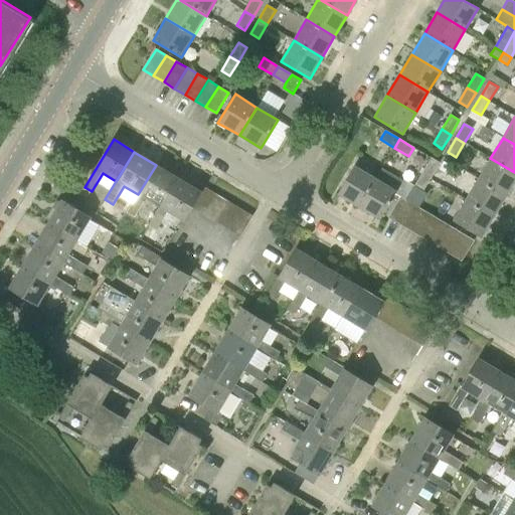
[(423,172),(432,177),(441,163),(432,158),(423,172)]
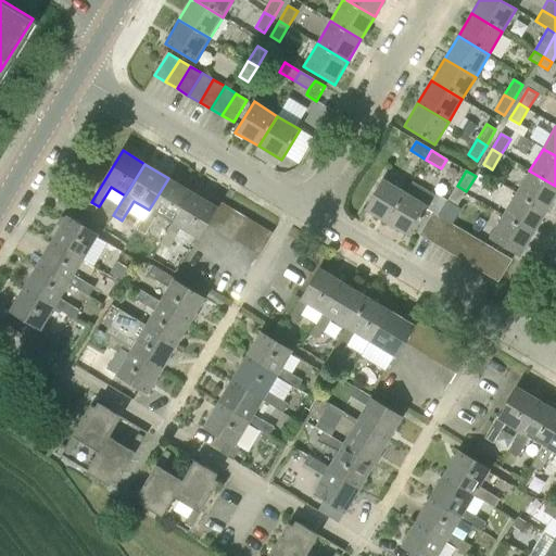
[(516,193),(546,212),(555,196),(555,186),(529,171),(516,193)]
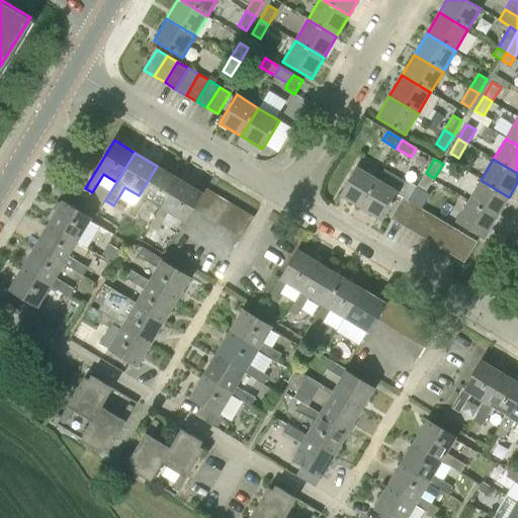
[(157,166),(139,195),(161,208),(178,179),(157,166)]
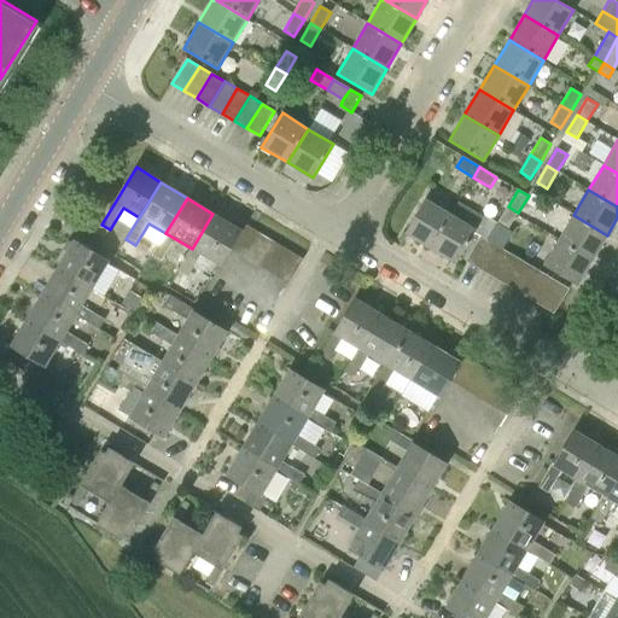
[(404,233),(431,248),(452,214),(425,198),(404,233)]
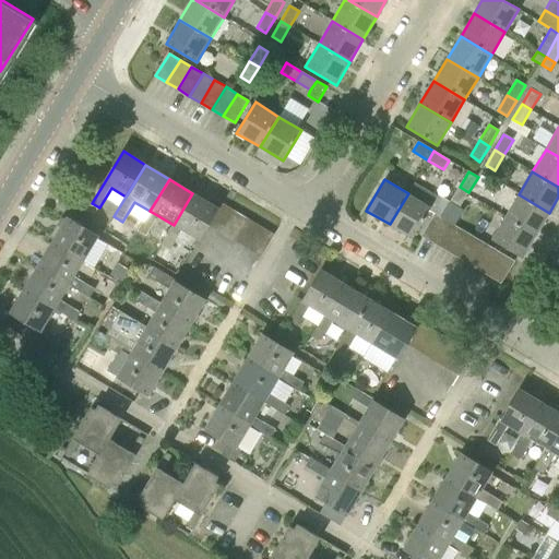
[(408,193),(390,224),(413,238),(431,207),(430,207),(439,194),(417,181),(409,194),(408,193)]
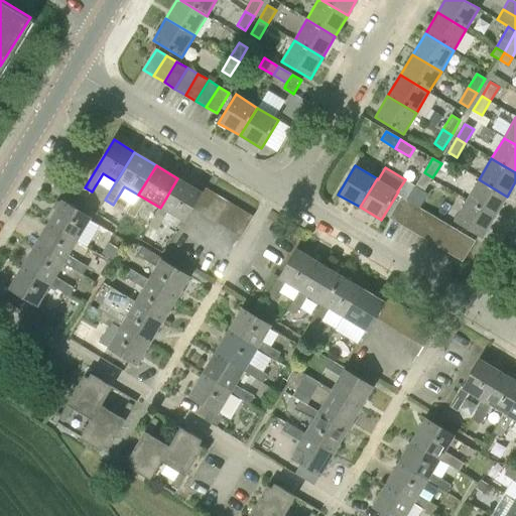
[(415,186),(424,191),(432,177),(424,172),(415,186)]
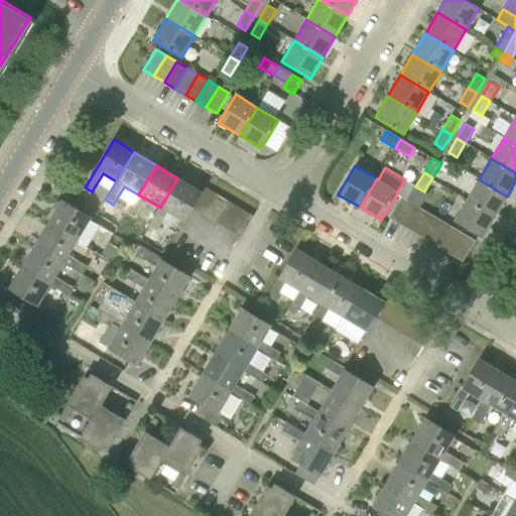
[(177,178),(160,208),(183,222),(192,208),(206,216),(217,196),(205,188),(202,192),(177,178)]
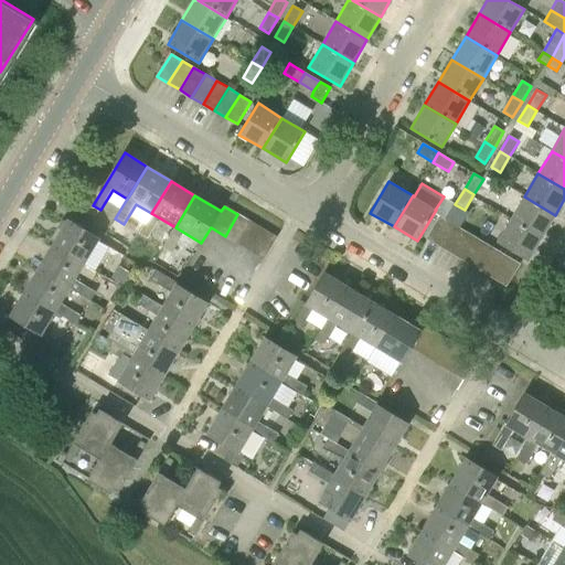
[(511,220),(542,238),(555,215),(524,196),(511,220)]
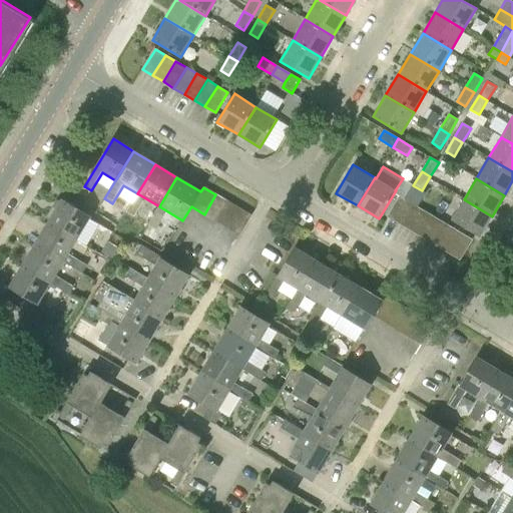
[(204,214),(216,221),(227,201),(215,194),(204,214)]
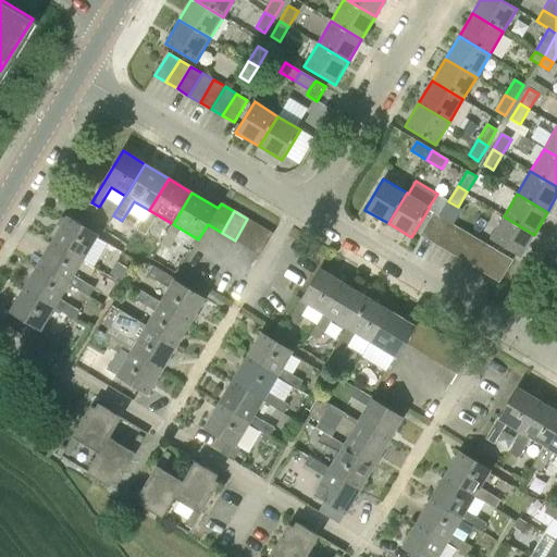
[(420,235),(431,242),(445,220),(433,212),(420,235)]
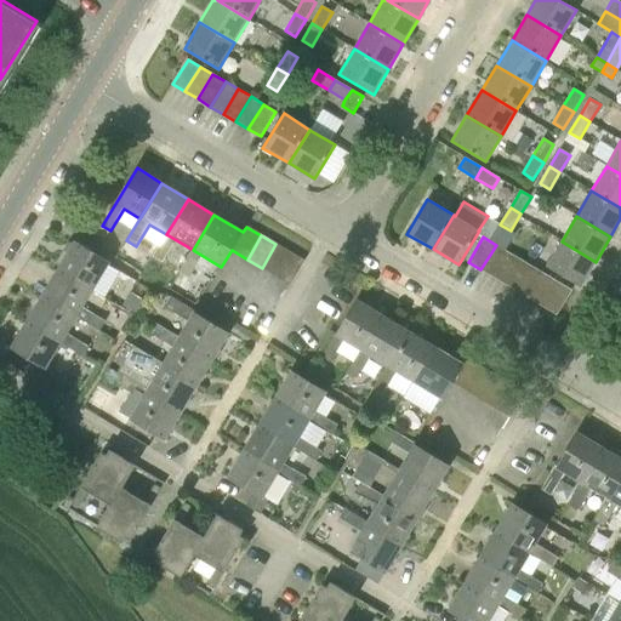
[(57,271),(92,291),(109,262),(75,241),(57,271)]
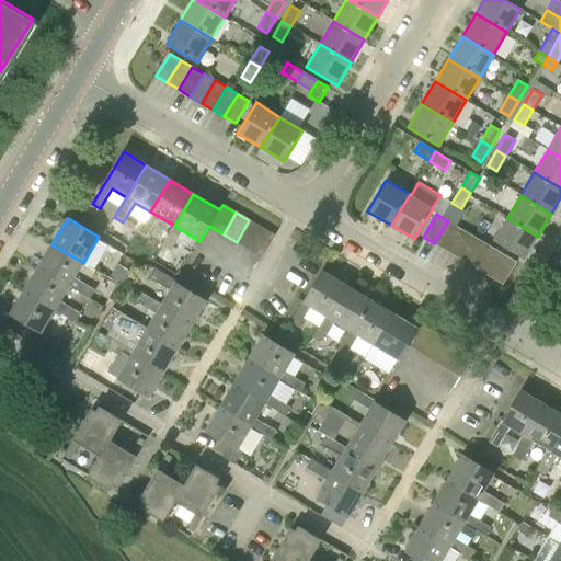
[(142,225),(138,231),(147,237),(155,224),(146,218),(142,225)]
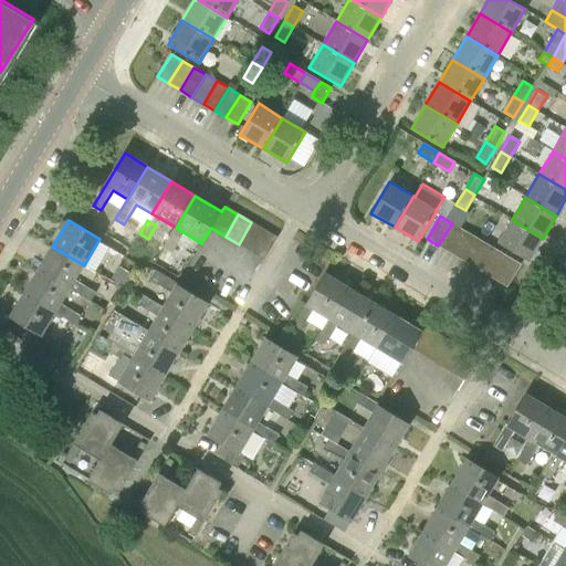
[(543,239),(512,220),(498,242),(530,262),(543,239)]
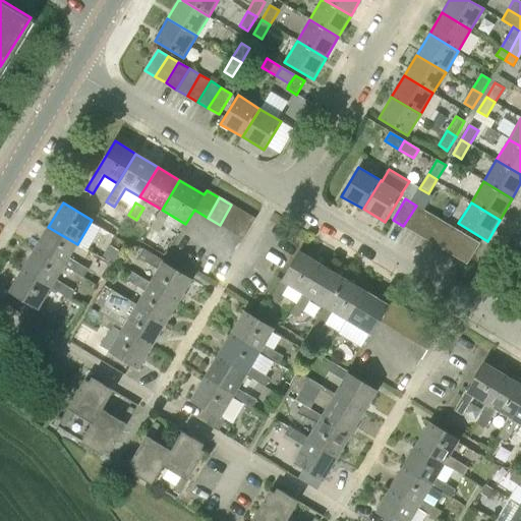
[(220,225),(231,232),(243,212),(231,205),(220,225)]
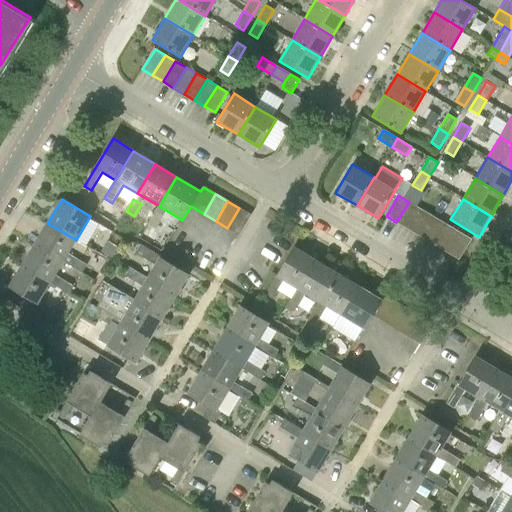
[(396,222),(407,229),(419,208),(409,202),(396,222)]
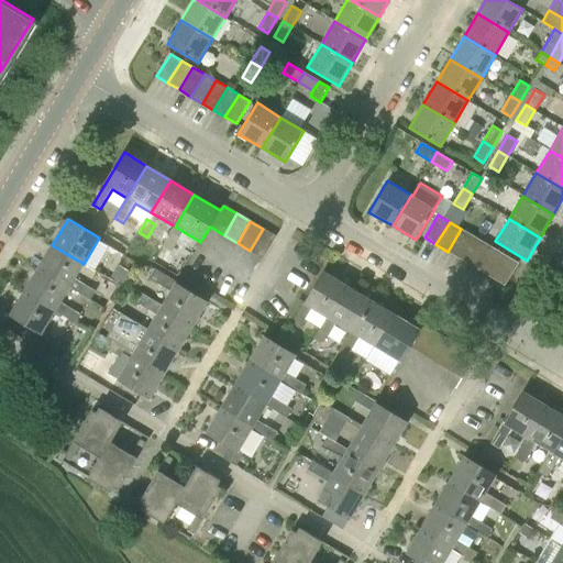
[(250,251),(263,258),(276,236),(263,229),(250,251)]
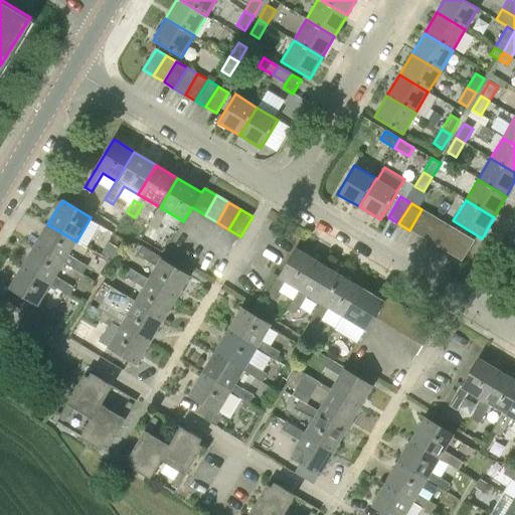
[(409,230),(419,236),(432,215),(421,209),(409,230)]
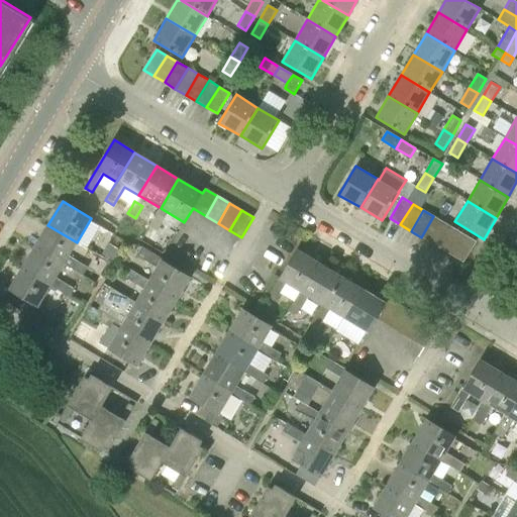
[(149,226),(158,231),(165,219),(157,214),(149,226)]
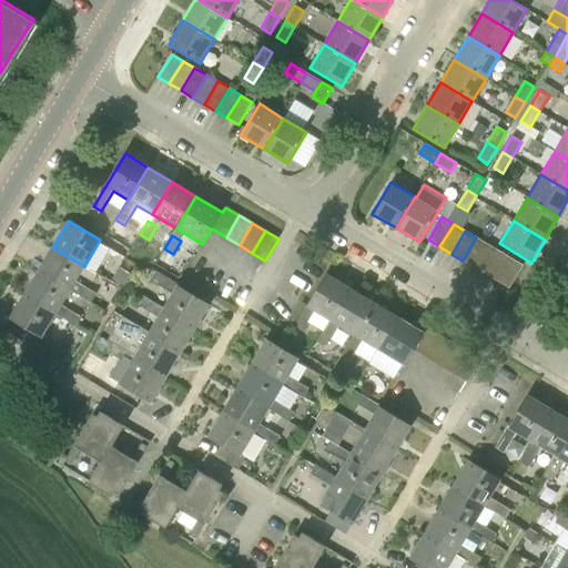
[(463,261),(475,267),(488,244),(476,237),(463,261)]
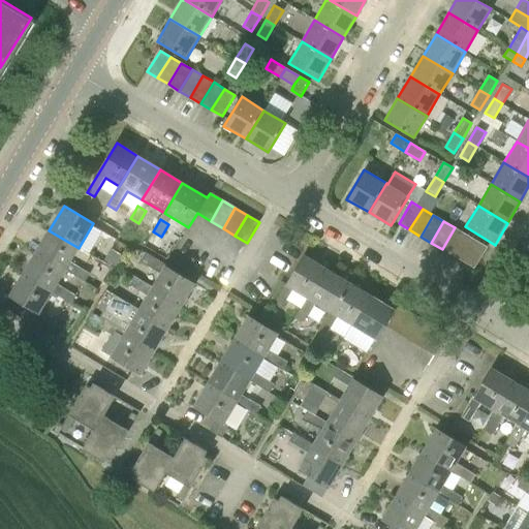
[(442,249),(453,255),(465,235),(455,227),(442,249)]
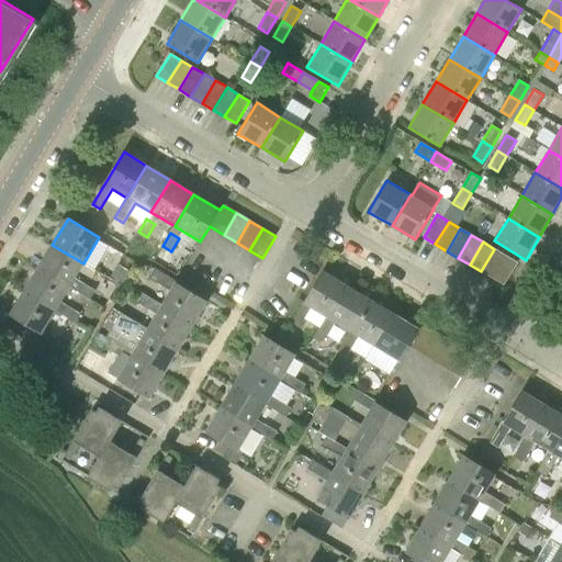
[(37,268),(70,288),(83,263),(52,245),(37,268)]
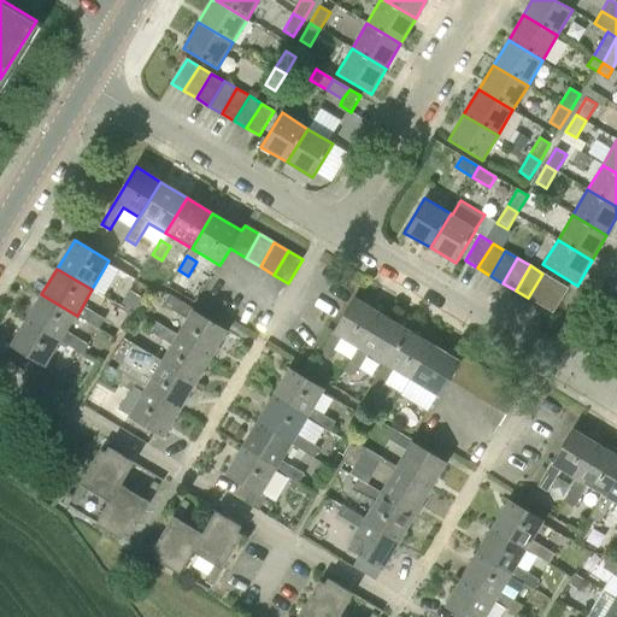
[(528,298),(540,305),(556,281),(542,274),(528,298)]
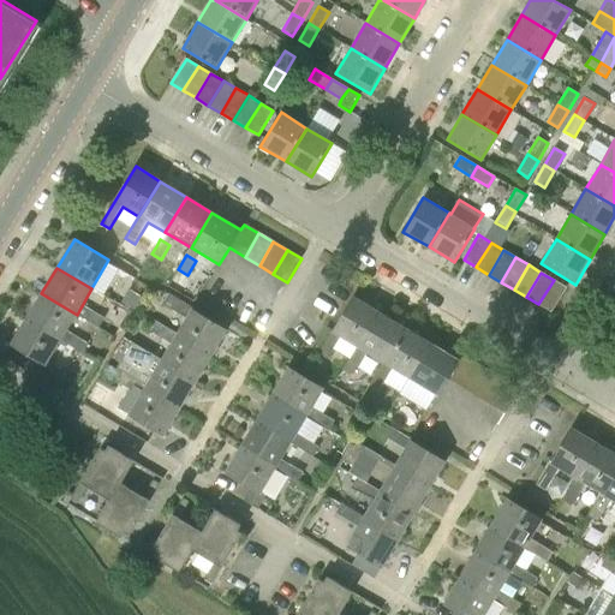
[(538,304),(551,312),(566,287),(554,280),(538,304)]
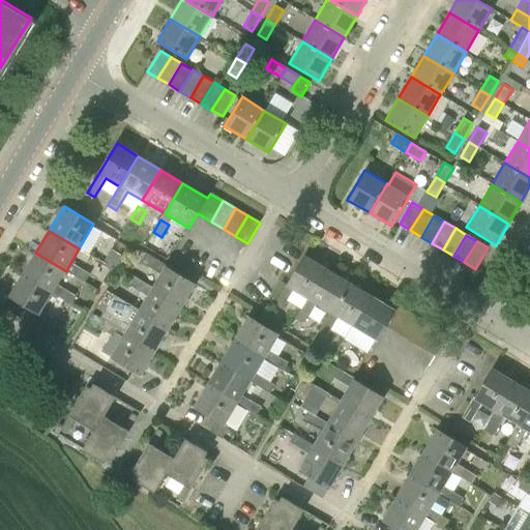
[(22,275),(52,293),(66,271),(35,253),(22,275)]
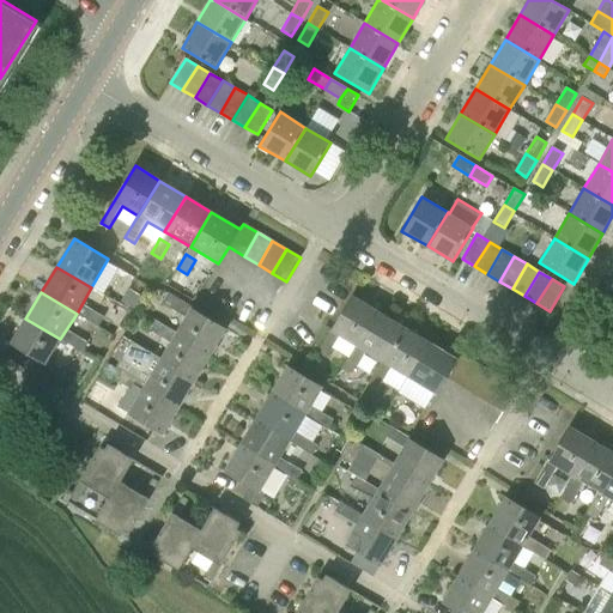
[(212,352),(226,328),(192,309),(193,308),(169,293),(164,302),(186,315),(176,332),(212,352)]
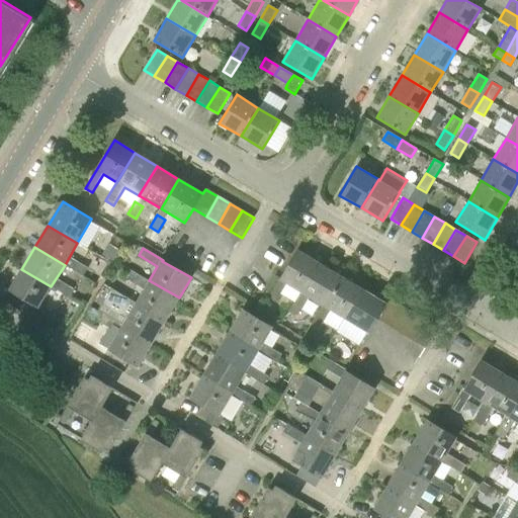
[(297,250),(279,279),(300,292),(319,263),(297,250)]
